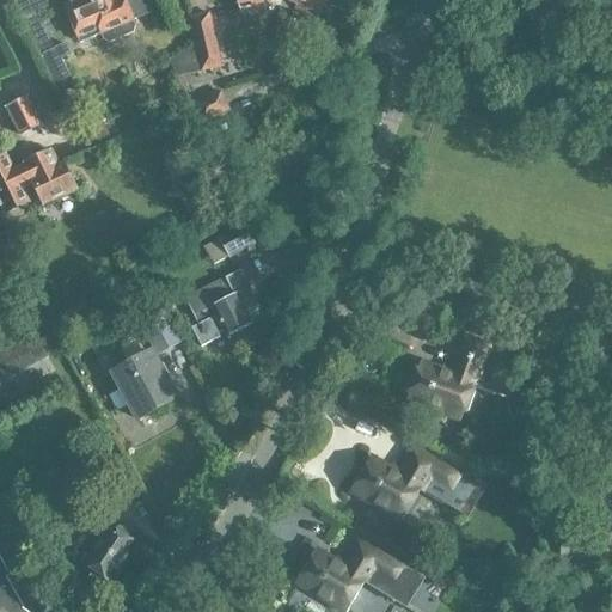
[(109,43),(133,32),(135,26),(133,22),(134,20),(151,13),(145,0),(77,0),(63,6),(80,43),(102,35),(104,41),(109,43)]
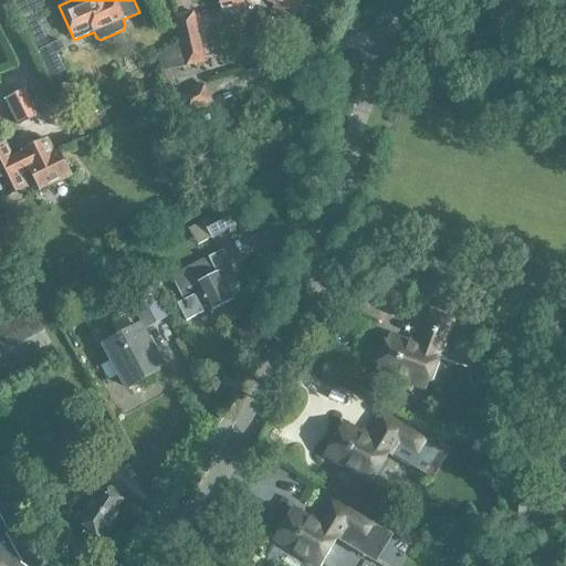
[(259,0),(259,6),(274,12),(276,4),(296,12),(301,0),(259,0)]
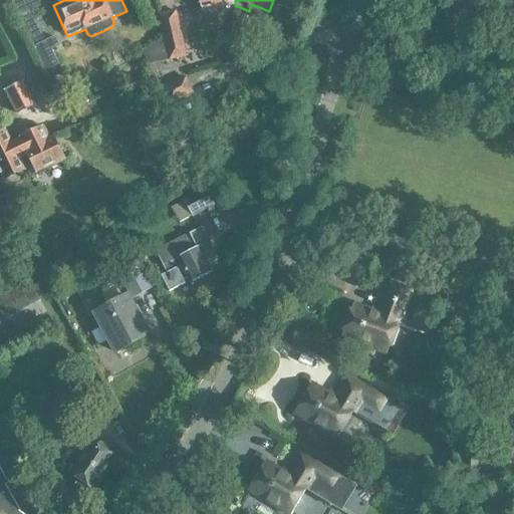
[(149,64),(186,56),(176,12),(159,15),(166,43),(143,51),(149,64)]
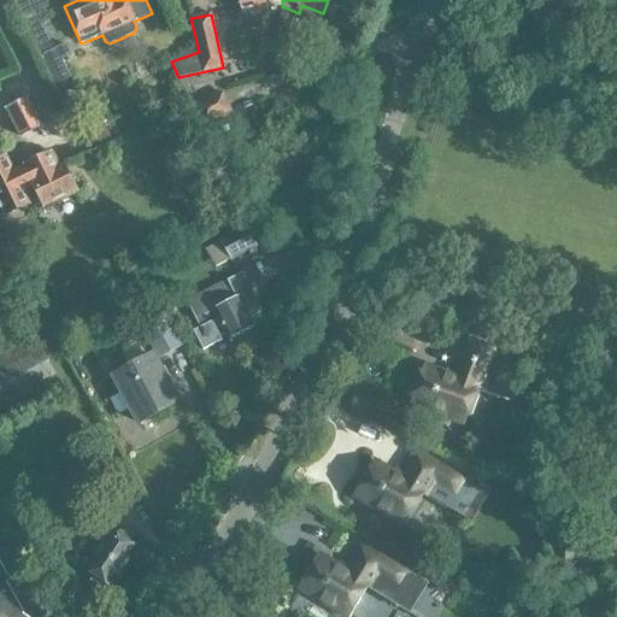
[(37,18),(23,25),(66,110),(81,103),(71,86),(74,84),(62,60),(71,56),(66,45),(56,50),(54,51),(37,18)]
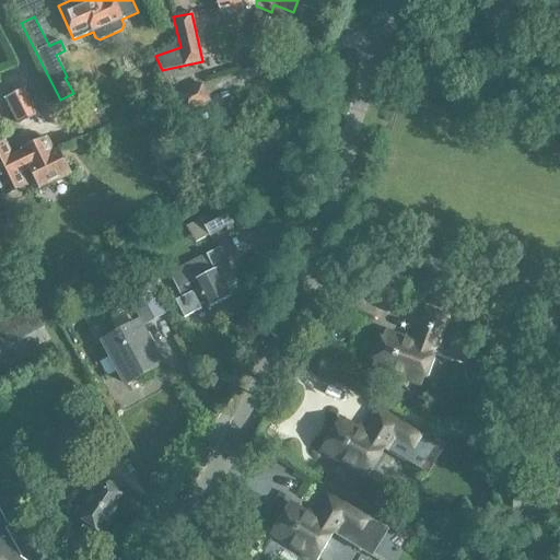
[(261,48),(263,34),(253,33),(251,47),(261,48)]
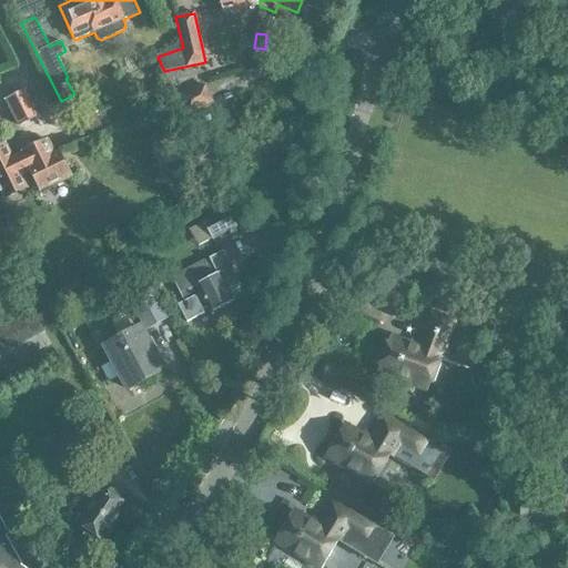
[(6,52),(0,54),(0,68),(10,64),(6,52)]
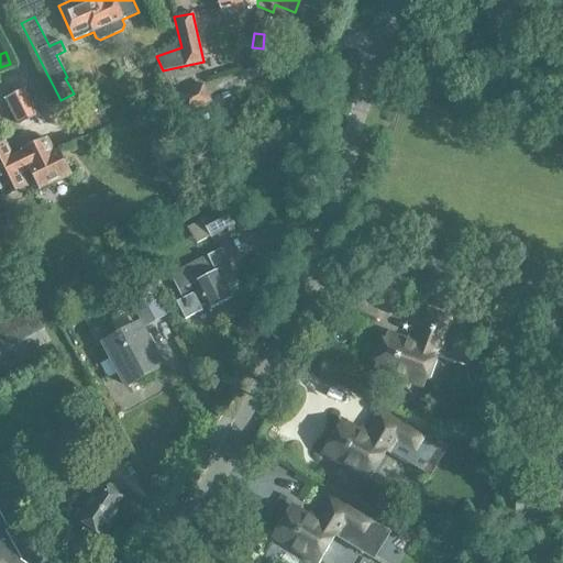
[(205,83),(177,96),(186,114),(212,101),(205,83)]
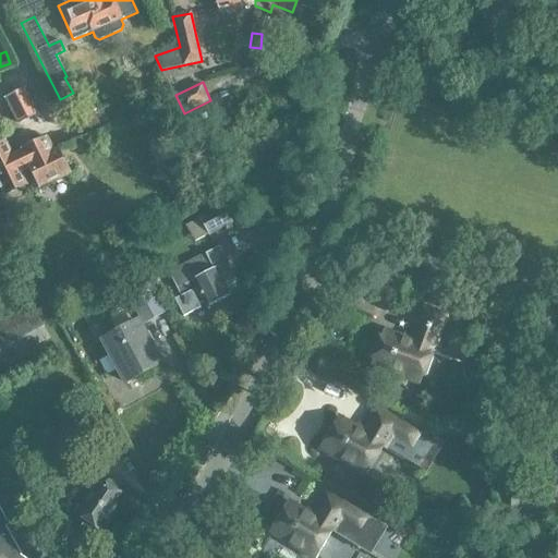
[(19,123),(38,113),(26,89),(7,99),(19,123)]
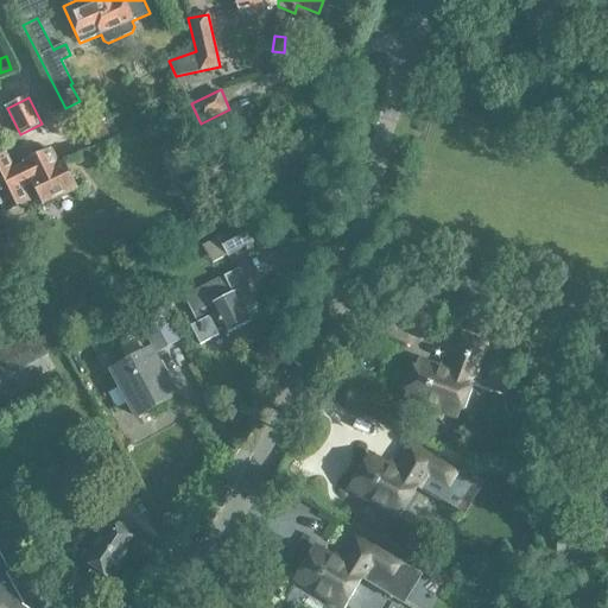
[(102,116),(83,125),(89,138),(108,130),(102,116)]
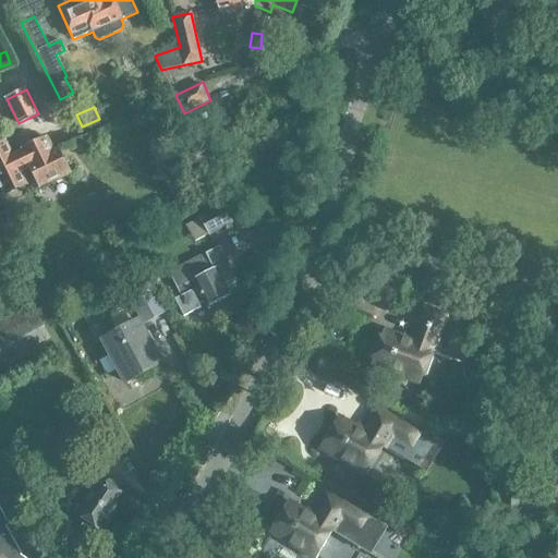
[(59,149),(53,152),(47,138),(13,156),(5,142),(0,144),(0,183),(5,195),(27,184),(20,170),(28,165),(40,187),(70,173),(59,149)]
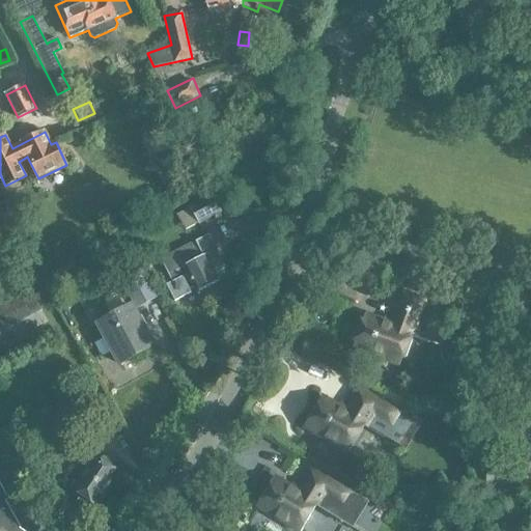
[(221,212),(212,196),(177,215),(187,230),(221,212)]
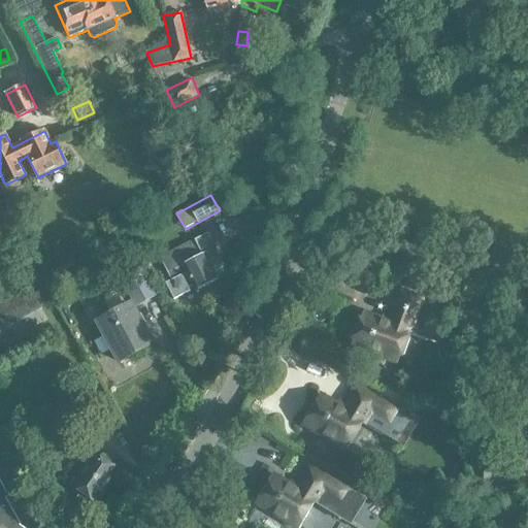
[(192,286),(195,291),(218,279),(212,269),(223,265),(217,253),(211,256),(207,248),(212,245),(207,234),(159,258),(170,281),(165,284),(173,299),(189,291),(188,288),(192,286)]
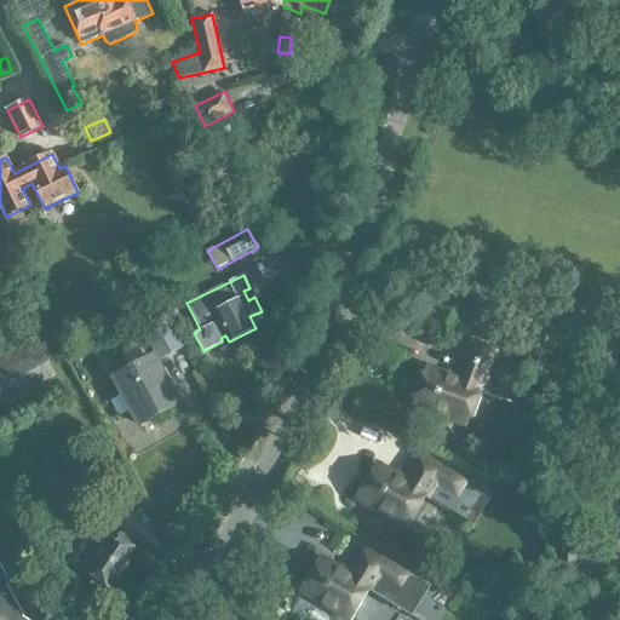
[(184,348),(165,313),(141,326),(160,361),(184,348)]
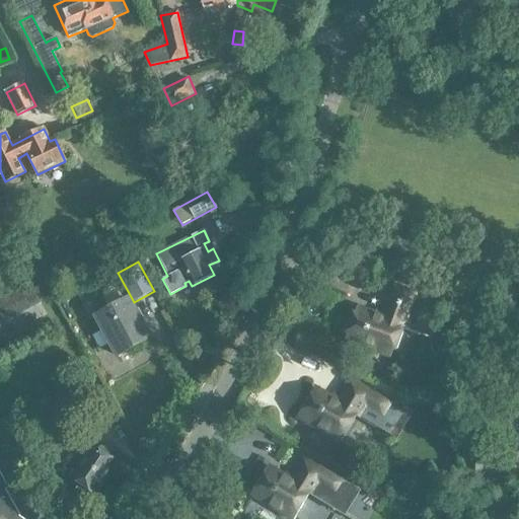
[(346,330),(348,331),(345,341),(390,357),(401,327),(403,328),(417,293),(393,285),(381,317),(357,308),(354,316),(351,315),(346,330)]
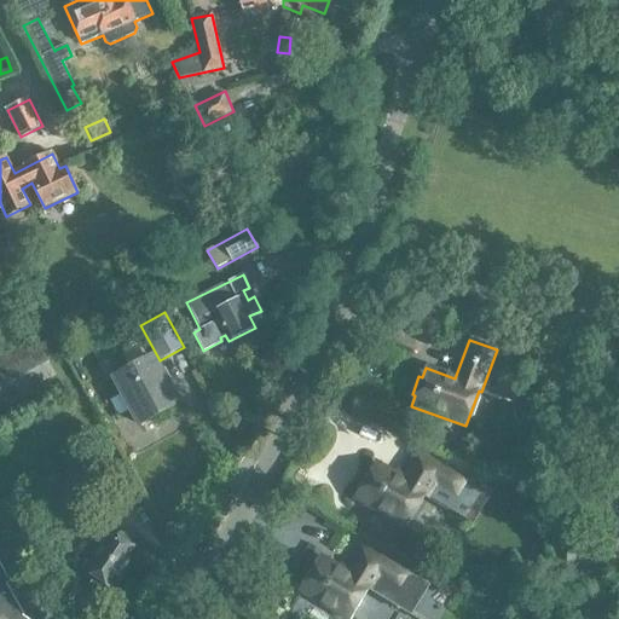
[(179,404),(154,358),(115,379),(139,424),(156,416),(158,420),(174,410),(173,408),(179,404)]
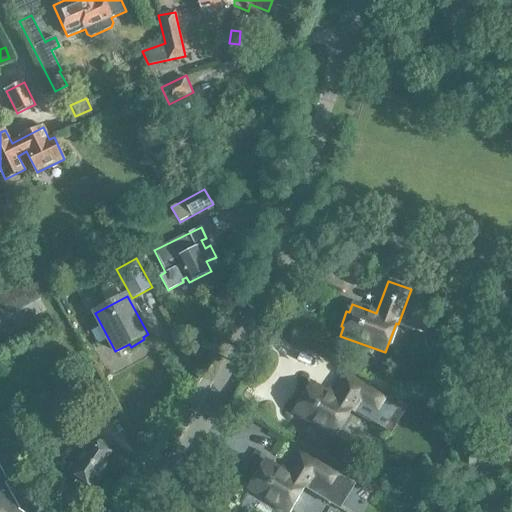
[(293,412),(335,437),(351,410),(355,412),(361,401),(378,411),(386,398),(346,375),(333,396),(311,383),(293,412)]
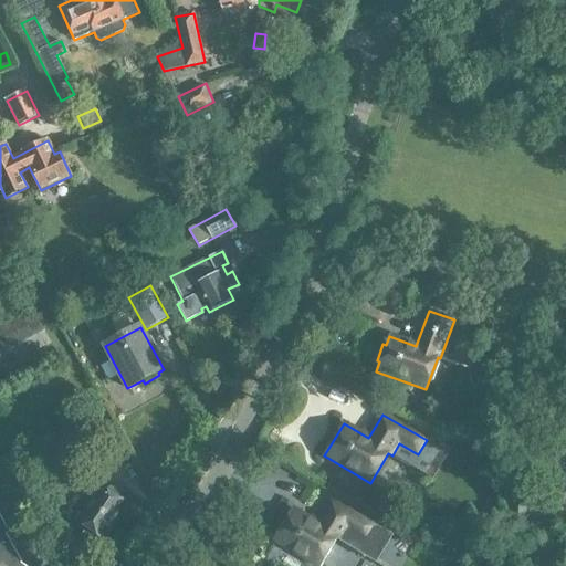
[(102,540),(126,504),(102,488),(91,503),(86,500),(72,520),(87,530),(82,537),(95,546),(101,538),(102,540)]
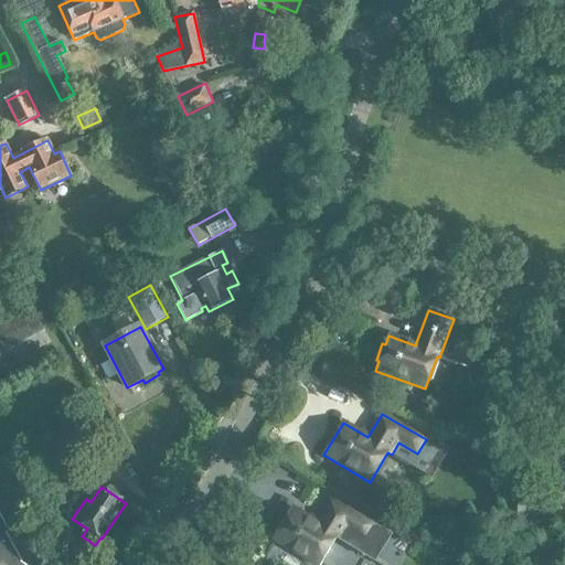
[(273,541),(313,564),(320,564),(337,539),(341,541),(348,529),(366,540),(375,525),(331,499),(317,523),(292,508),(273,541)]
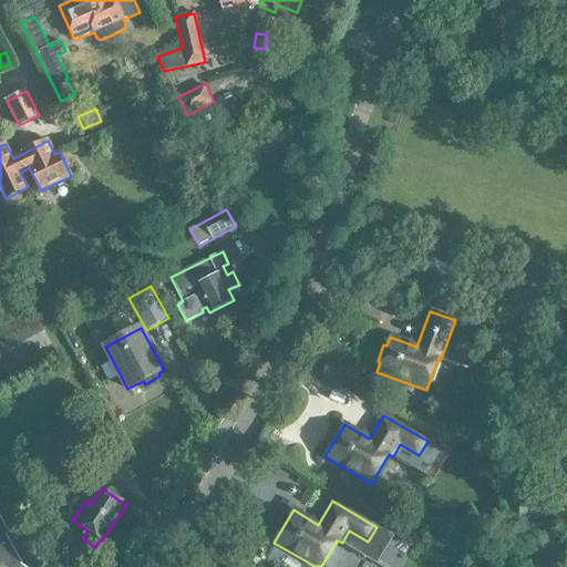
[(457,533),(451,544),(462,550),(465,545),(470,548),(477,536),(467,531),(464,537),(457,533)]
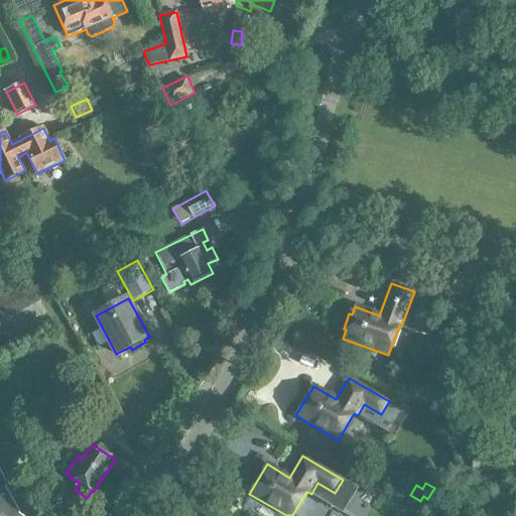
[(0,515),(16,515),(19,513),(4,486),(0,488),(0,515)]
